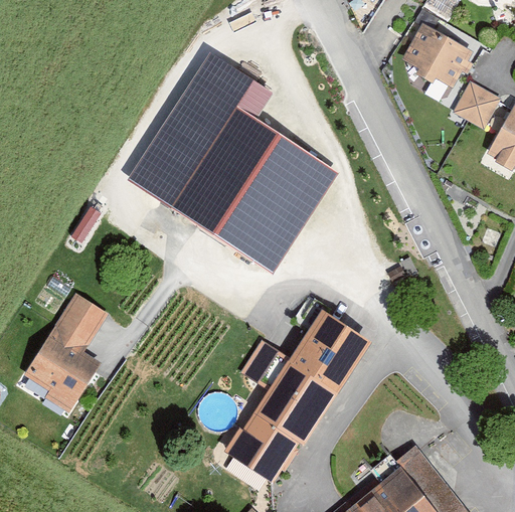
[(473,50),(423,22),(403,58),(419,67),(415,72),(433,82),(436,76),(453,87),(473,50)]
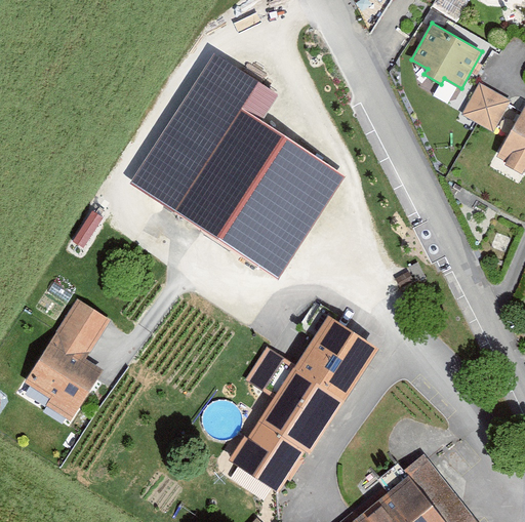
[(281,93),(212,49),(128,179),(280,276),(346,174),(263,122),(281,93)]
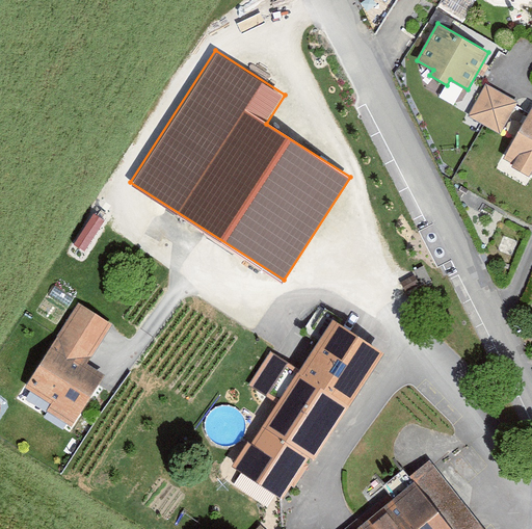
[(513,100),(487,86),(472,113),(498,128),(513,100)]
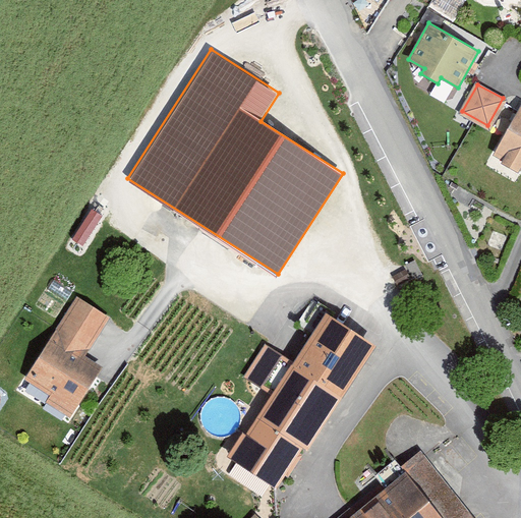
[(520,105),(494,151),(520,166),(520,105)]
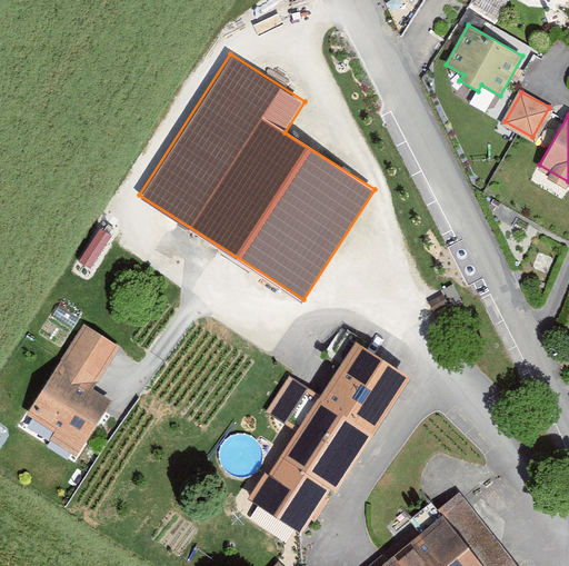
[(82,324),(28,411),(56,428),(49,437),(76,454),(111,397),(92,386),(117,346),(82,324)]
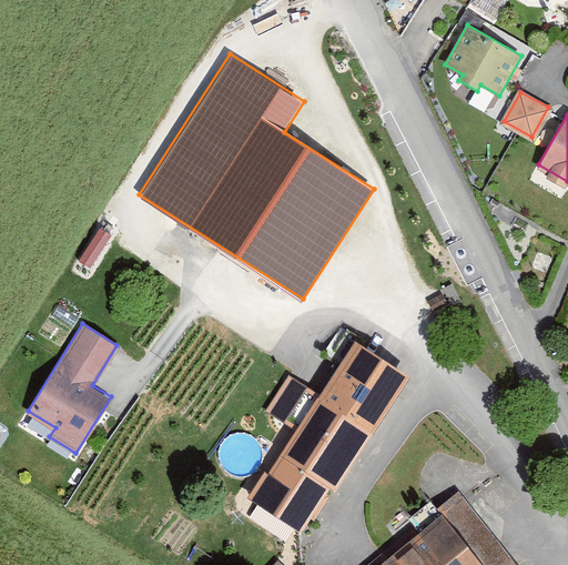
[(350,352),(320,395),(371,431),(408,376),(357,341),(350,352)]
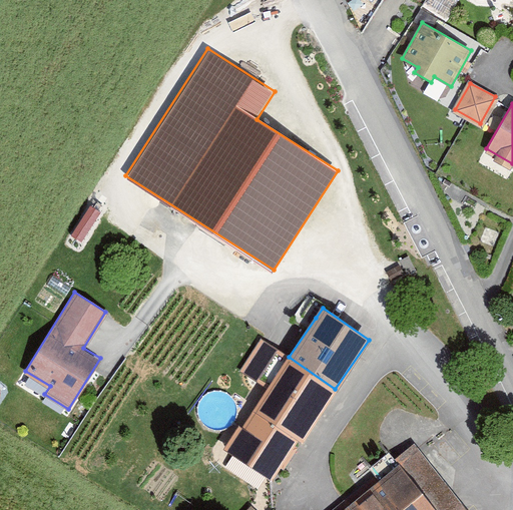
[(261,333),(240,365),(260,380),(281,345),(261,333)]
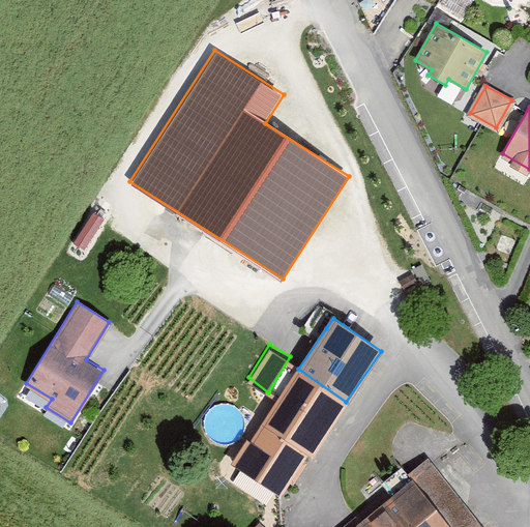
[(232,462),(278,495),(295,472),(316,444),(346,402),(298,369),(232,462)]
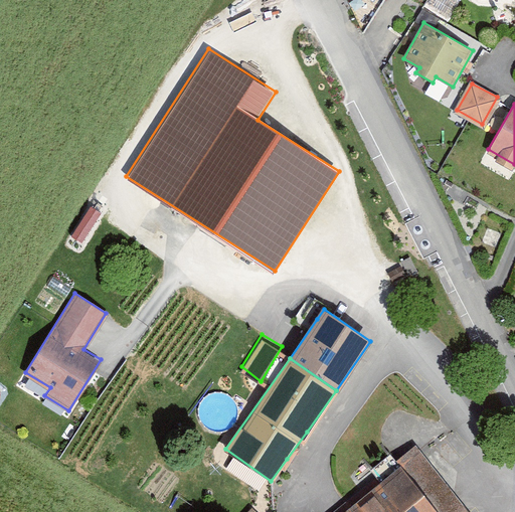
[(470,511),(416,447),(335,511),(470,511)]
